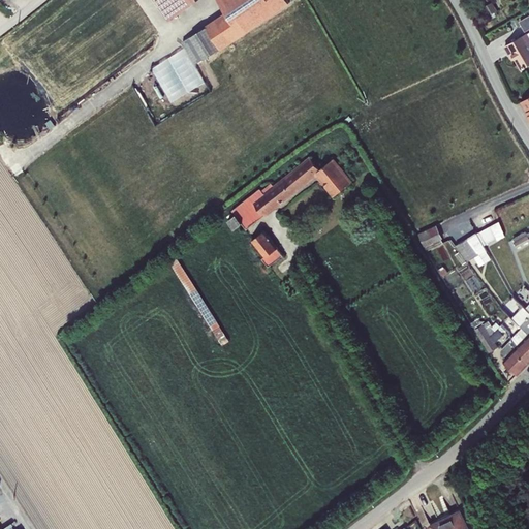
[(155,0),(168,20),(196,0),(155,0)]
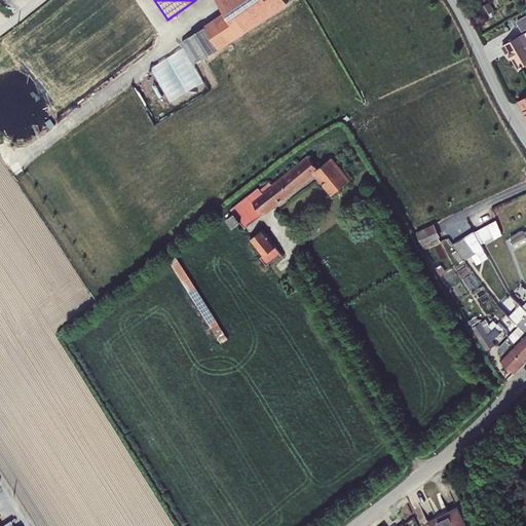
[(239,36),(289,2),(286,0),(218,0),(227,13),(207,26),(219,48),(239,36)]
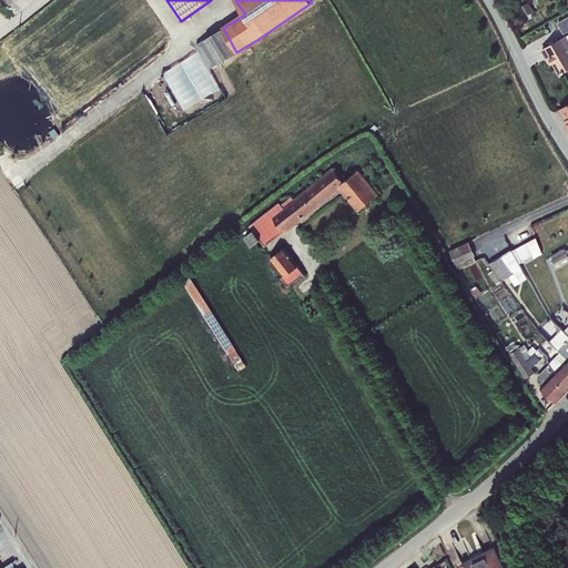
[(528,2),(516,9),(518,13),(515,16),(517,20),(534,11),(528,2)]
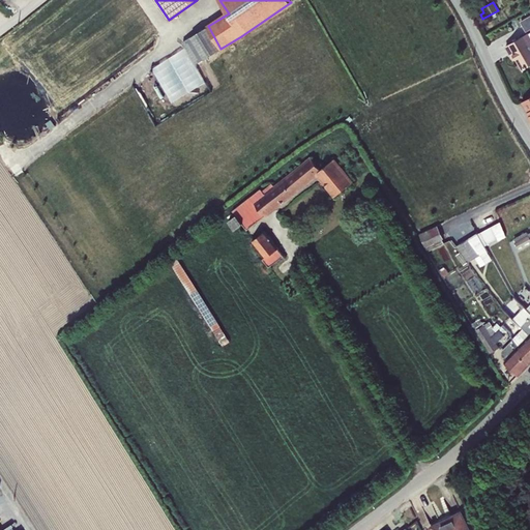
[(529,15),(520,21),(526,32),(529,29),(529,15)]
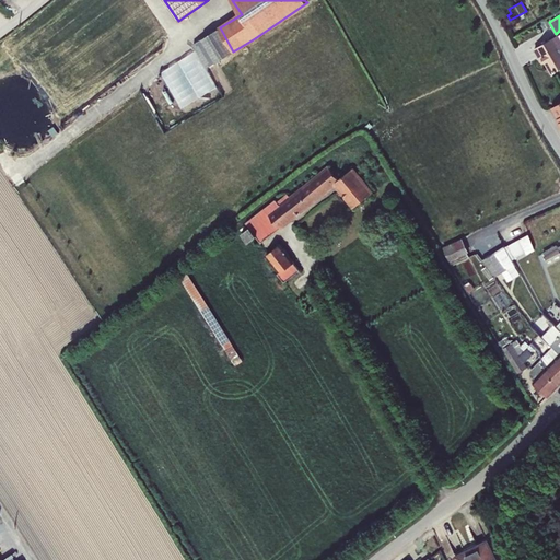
[(207,68),(233,51),(220,27),(193,44),(207,68)]
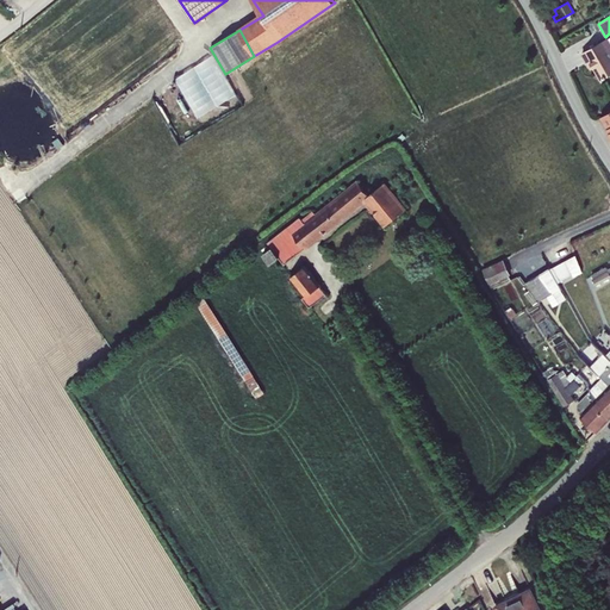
[(609,36),(583,53),(587,62),(590,61),(602,80),(609,74),(609,36)]
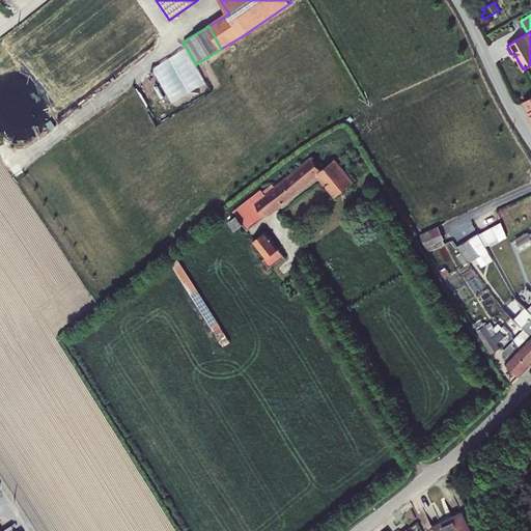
[(261,189),(233,211),(236,216),(229,221),(235,229),(243,223),(248,229),(266,216),(267,218),(317,177),(334,198),(354,182),(336,159),(322,169),(311,157),(275,186),(273,184),(262,191),(261,189)]
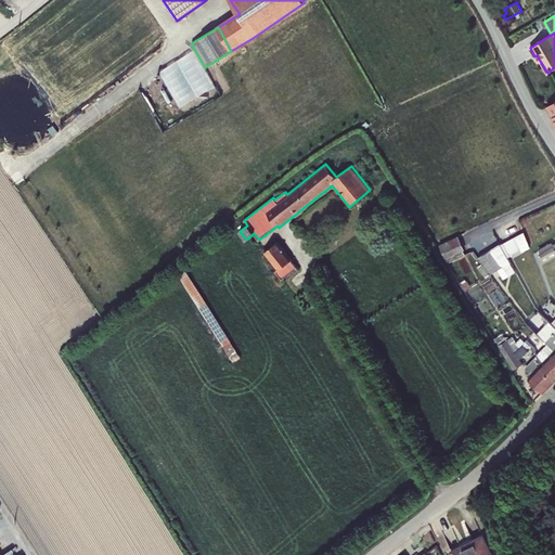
[(503,244),(510,256),(520,249),(521,252),(530,247),(524,232),(503,244)]
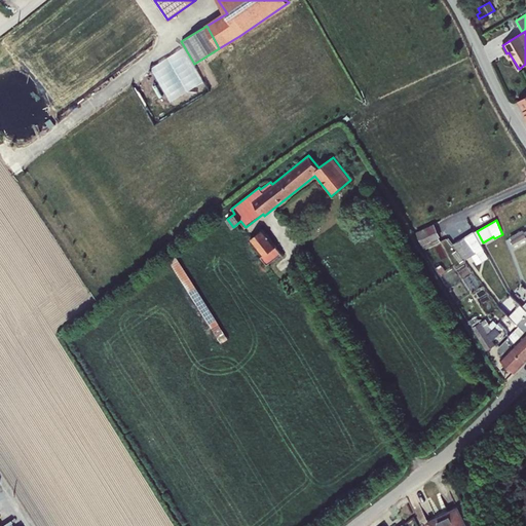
[(434,223),(416,232),(424,250),(441,241),(439,237),(441,236),(434,223)]
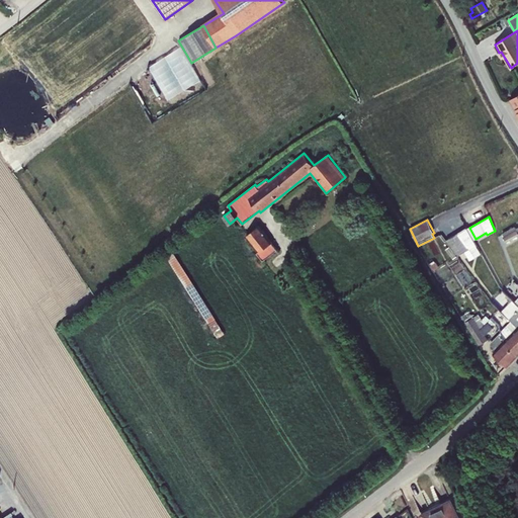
[(259,225),(247,235),(259,251),(257,253),(263,261),(277,250),(271,243),(273,242),(266,233),(265,233),(263,232),(264,231),(259,225)]
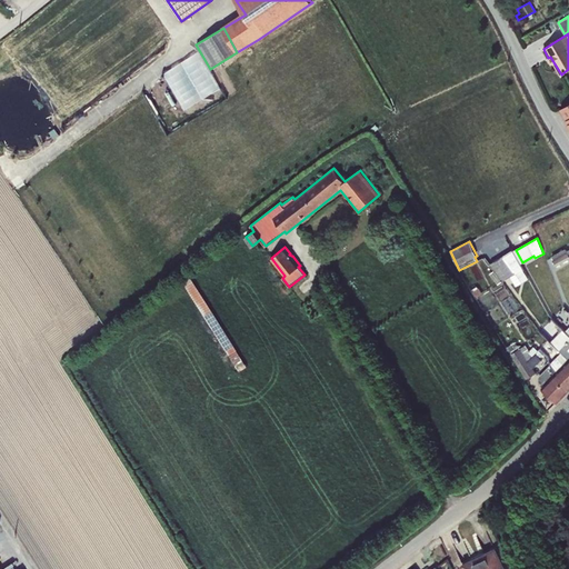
[(566,248),(551,257),(557,266),(568,258),(568,250),(568,251),(566,248)]
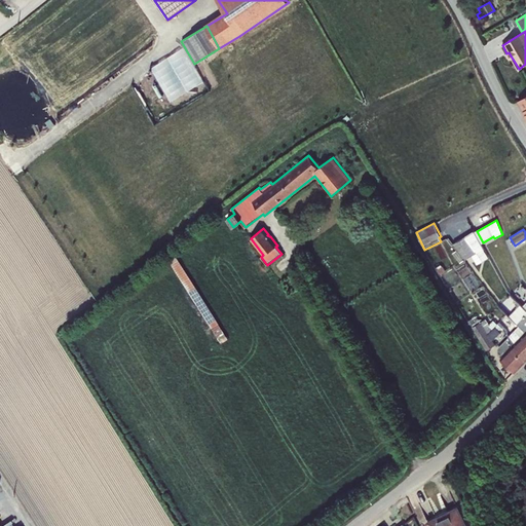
[(457,250),(464,260),(484,249),(475,230),(453,245),(457,250)]
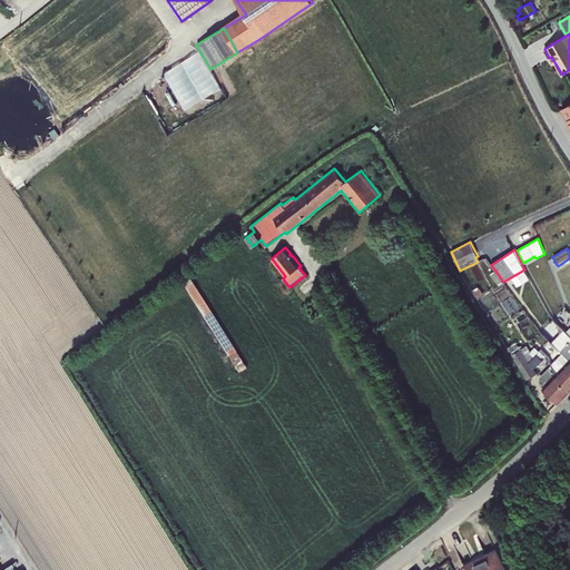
[(503,282),(495,271),(491,275),(498,285),(503,282)]
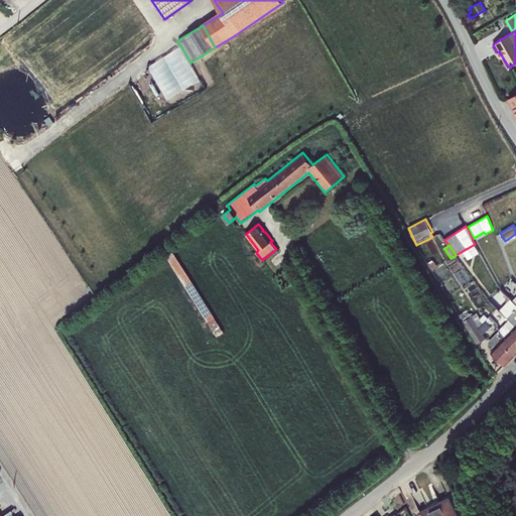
[(476,245),(464,252),(468,259),(480,253),(476,245)]
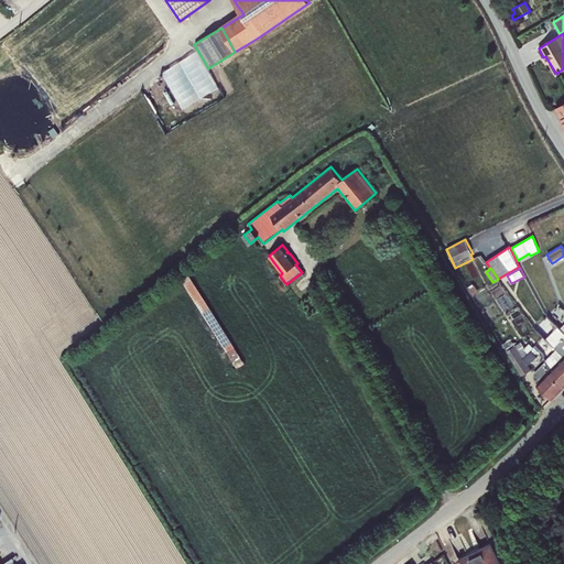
[(190,274),(181,279),(237,368),(245,362),(190,274)]
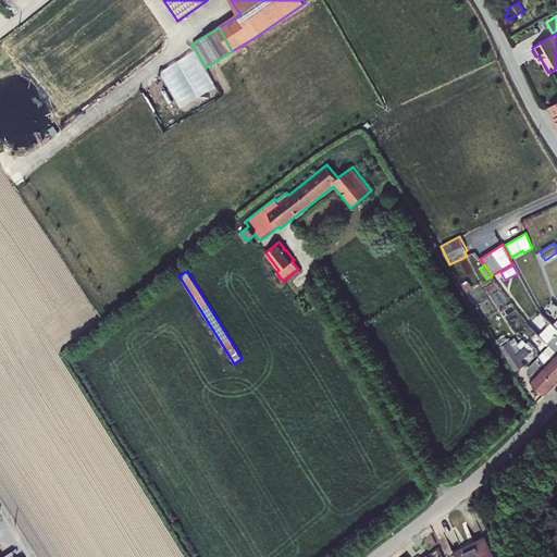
[(556,329),(553,325),(551,323),(539,335),(549,345),(556,351),(556,329)]
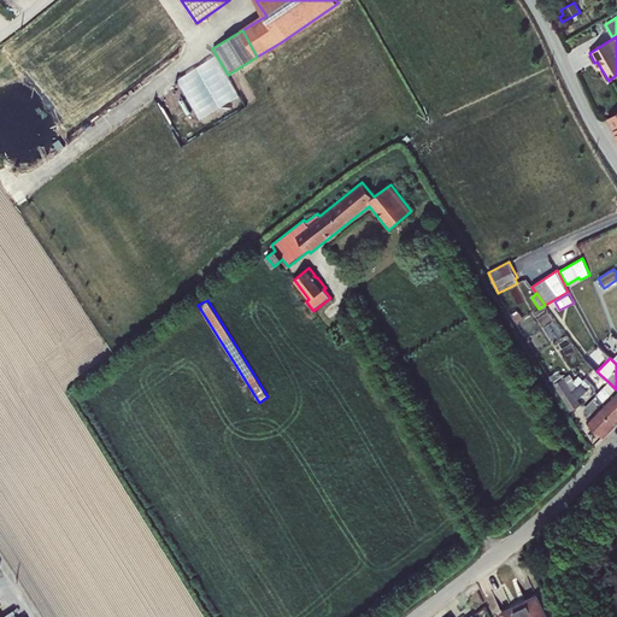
[(570,411),(581,404),(577,399),(574,392),(564,378),(559,370),(548,377),(570,411)]
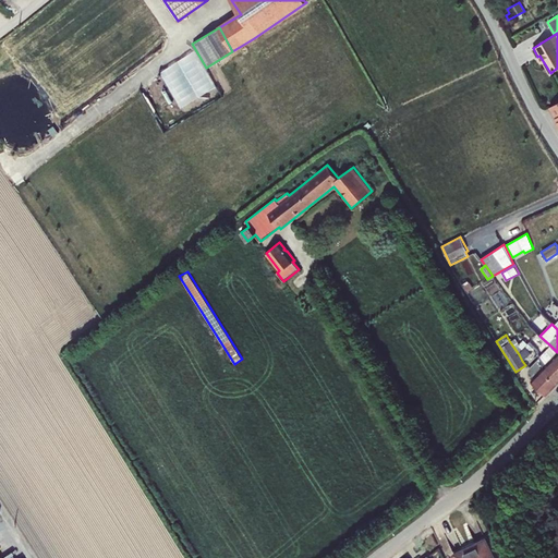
[(519,354),(525,347),(528,343),(523,340),(519,343),(516,338),(510,342),(519,354)]
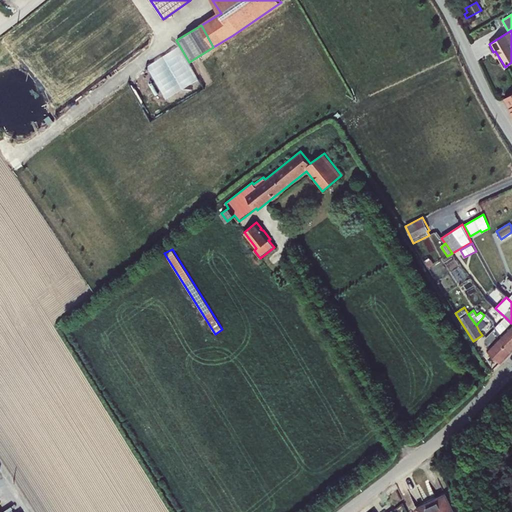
[(511,350),(511,323),(505,317),(495,327),(498,338),(511,351),(511,350)]
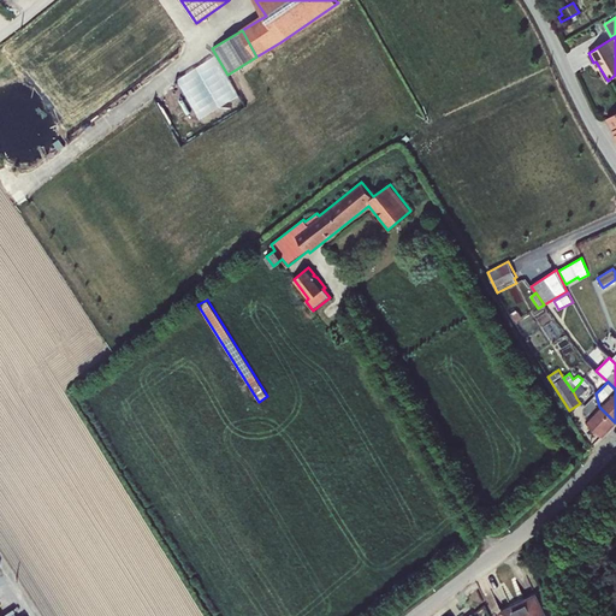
[(573,391),(576,398),(587,389),(580,383),(573,391)]
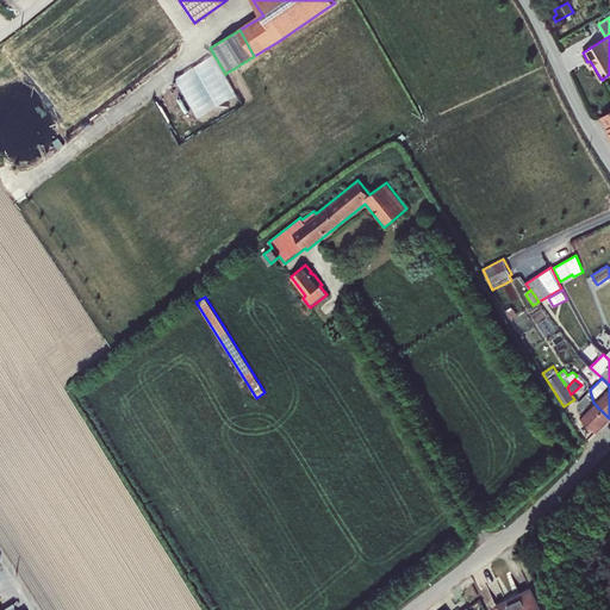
[(593,403),(590,390),(577,404),(577,408),(582,414),(580,416),(597,431),(609,418),(593,403)]
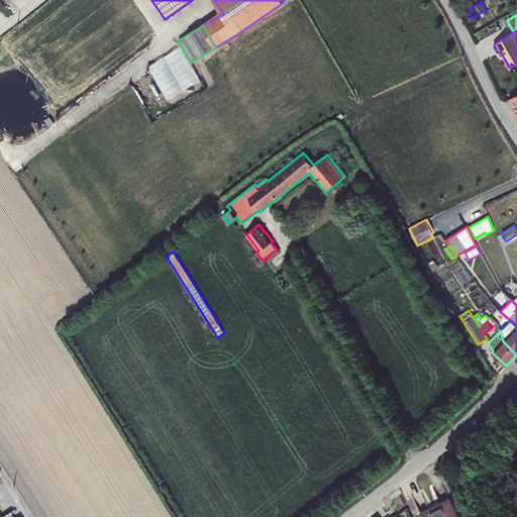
[(435,506),(439,516),(458,516),(450,498),(435,506)]
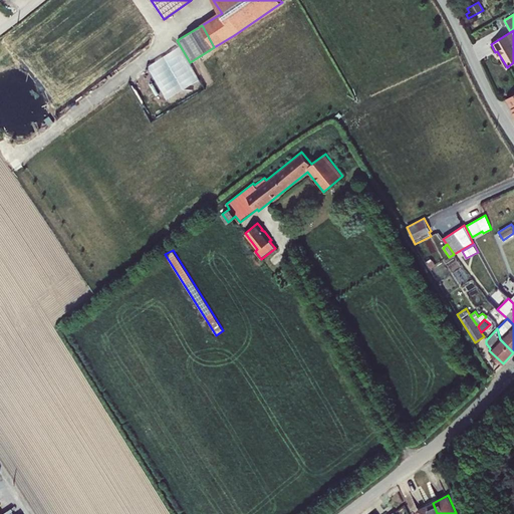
[(418,510),(419,513),(437,513),(433,503),(418,510)]
